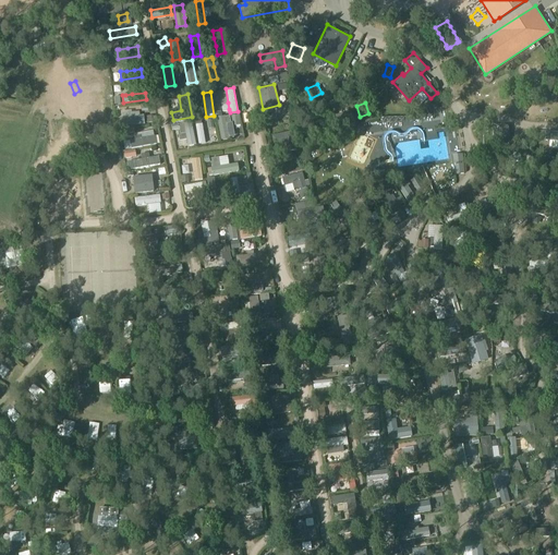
[(287,110),(288,119),(298,117),(295,108),(287,110)]
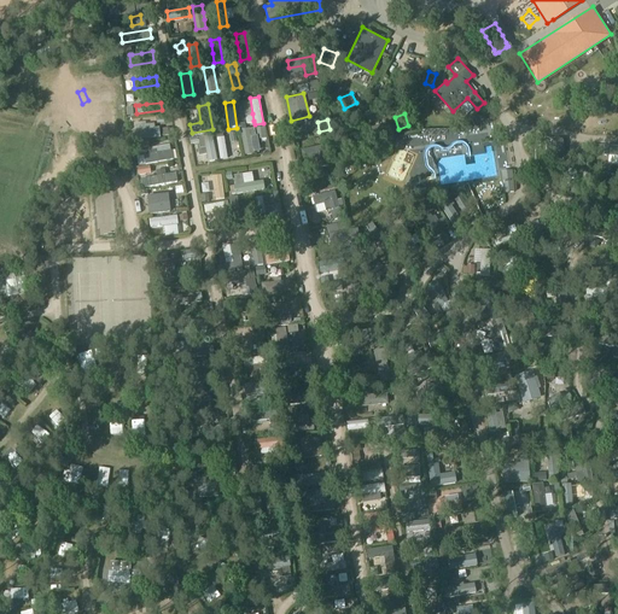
[(249,126),(240,127),(245,152),(254,150),(254,148),(251,134),(250,127),(249,126)]
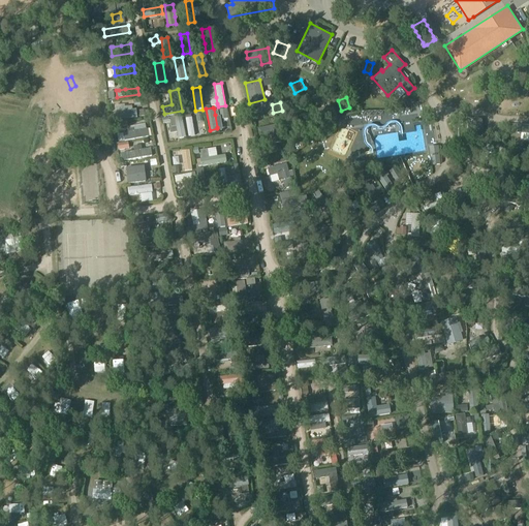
[(226,107),(218,109),(220,117),(227,115),(226,107)]
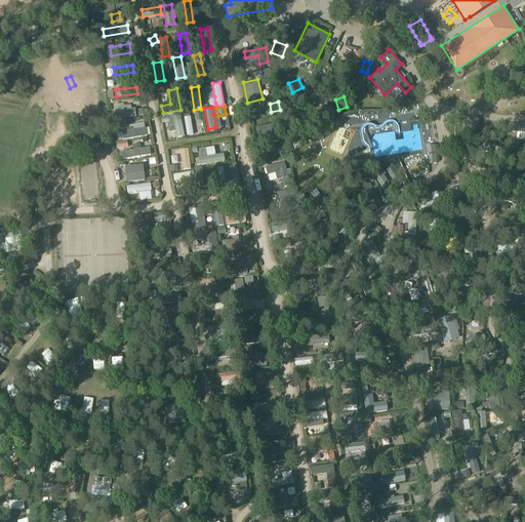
[(124,108),(114,109),(114,117),(136,115),(135,108),(131,108),(124,108)]
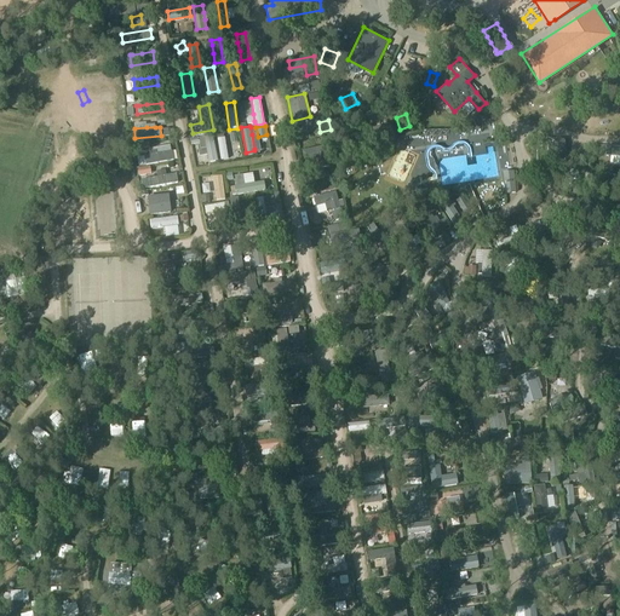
[(212,133),(204,136),(206,145),(207,153),(208,160),(217,159),(212,133)]
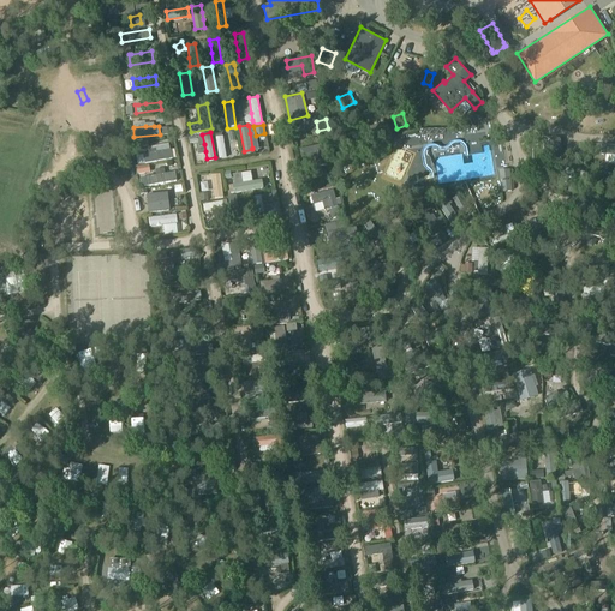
[(224,135),(216,136),(219,156),(227,155),(224,135)]
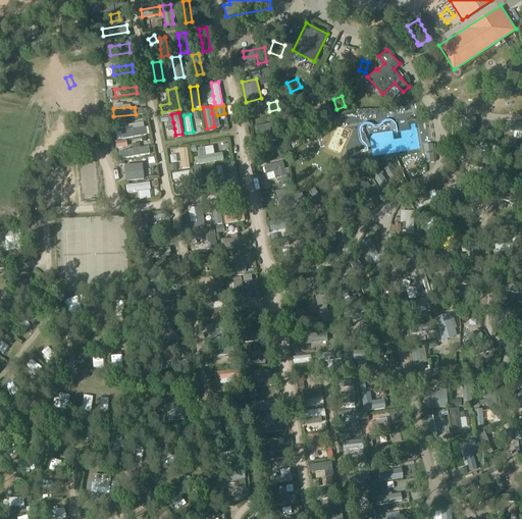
[(475,116),(466,116),(466,127),(467,138),(475,138),(475,116)]
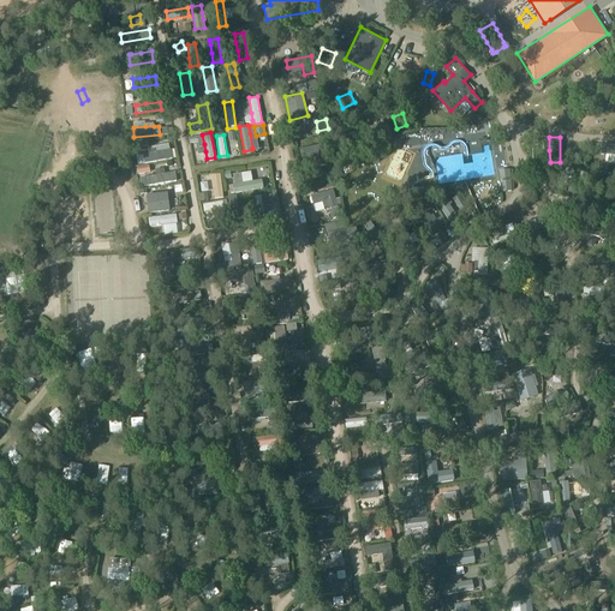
[(321,143),(299,148),(302,157),(315,154),(317,163),(326,162),(321,143)]
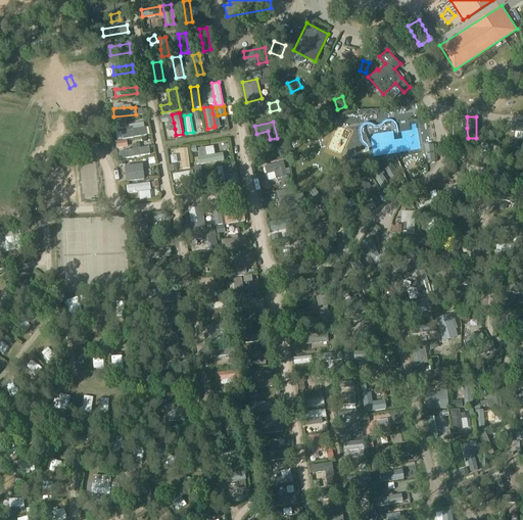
[(127,129),(122,130),(122,131),(123,137),(147,133),(145,126),(144,126),(132,128),(127,129)]
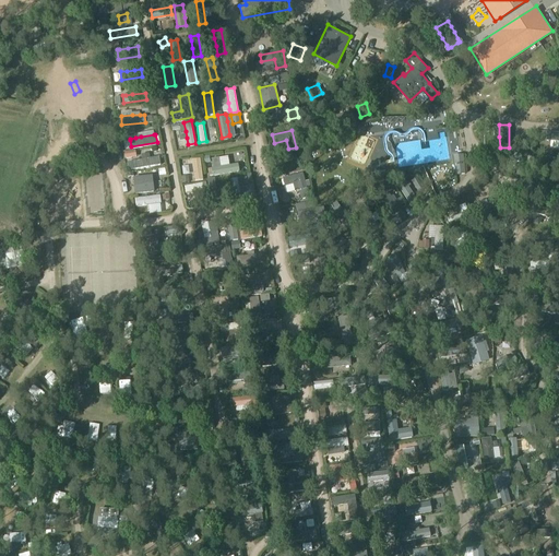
[(290,164),(299,163),(297,153),(288,154),(290,164)]
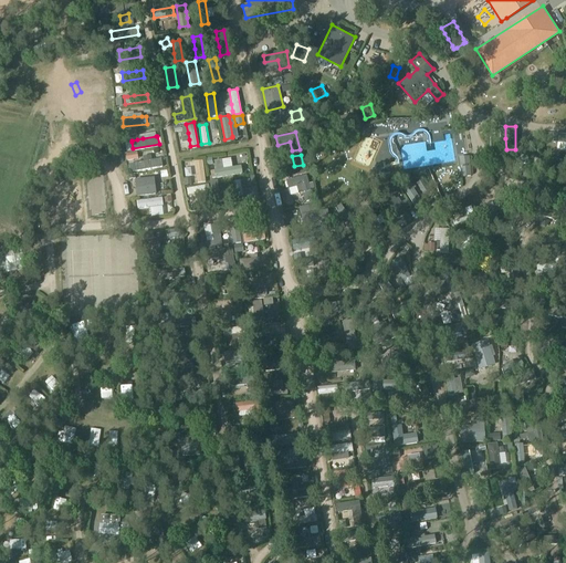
[(469,155),(459,156),(461,175),(471,174),(469,155)]
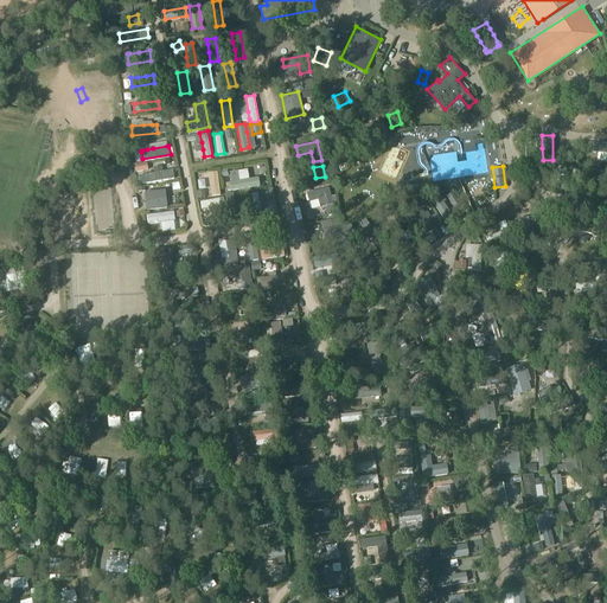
[(582,167),(579,186),(587,187),(589,168),(582,167)]
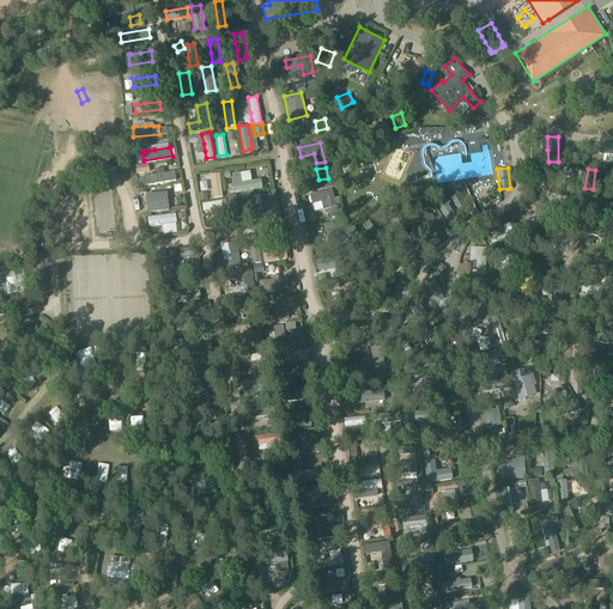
[(156,172),(146,175),(147,183),(176,178),(175,170),(164,171),(156,172)]
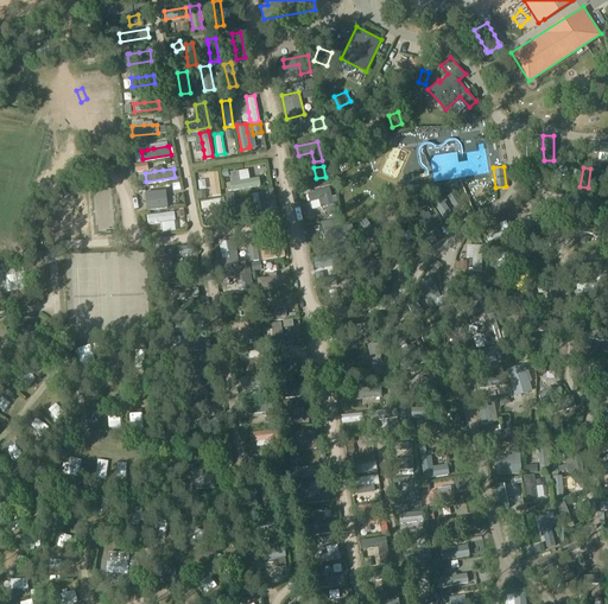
[(594,169),(590,189),(597,190),(601,170),(594,169)]
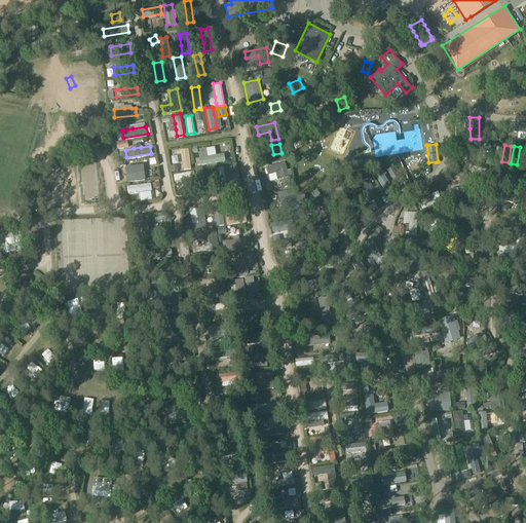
[(189,147),(181,148),(183,169),(190,167),(189,147)]
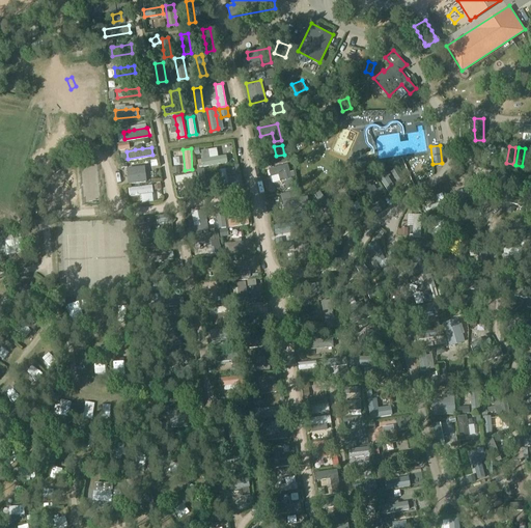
[(202,158),(201,158),(201,159),(202,165),(227,161),(226,154),(217,156),(210,157),(202,158)]
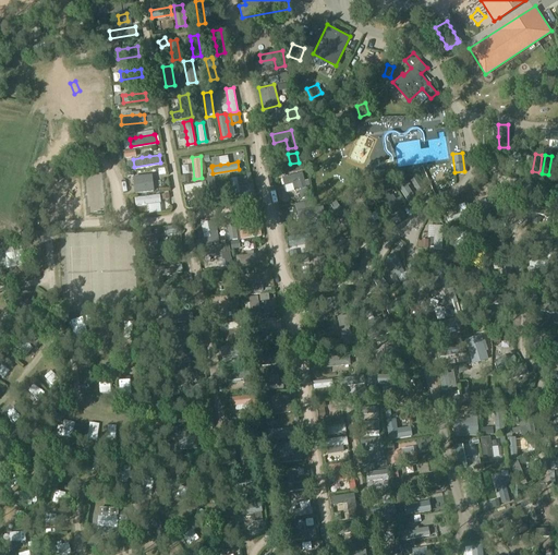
[(166,175),(166,166),(157,166),(157,175),(166,175)]
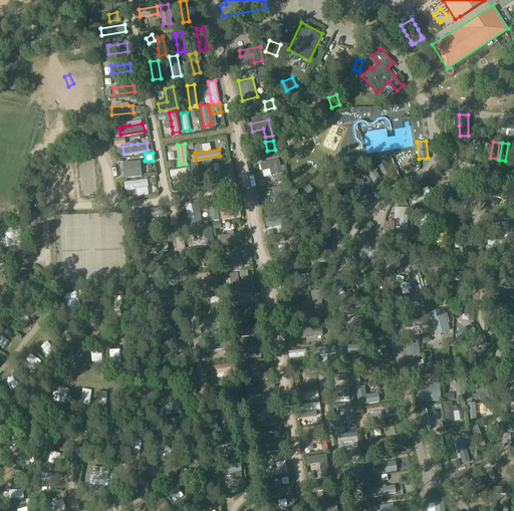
[(365,167),(371,163),(367,156),(361,160),(365,167)]
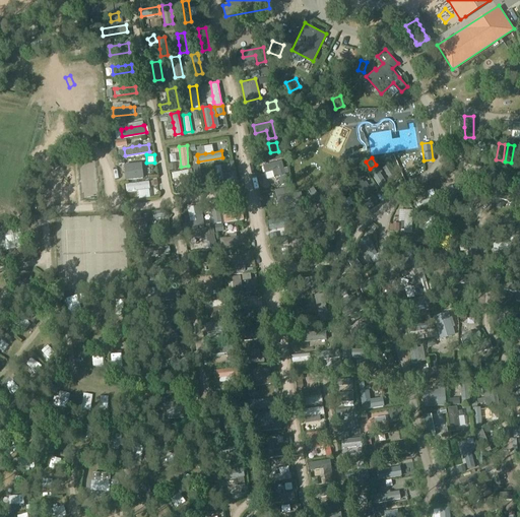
[(281,159),(263,164),(265,172),(272,170),(273,174),(284,172),(281,159)]
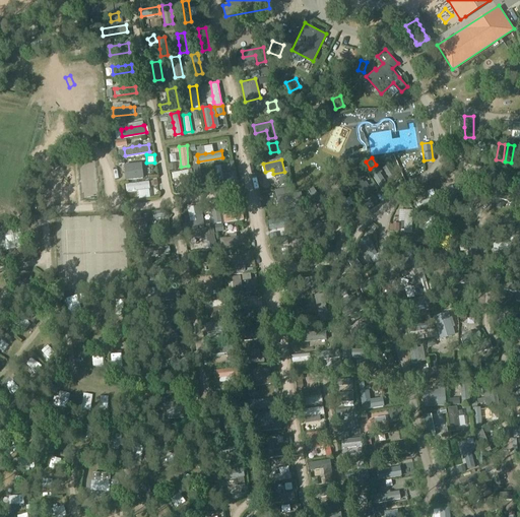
[(141,162),(124,164),(126,178),(143,177),(141,162)]
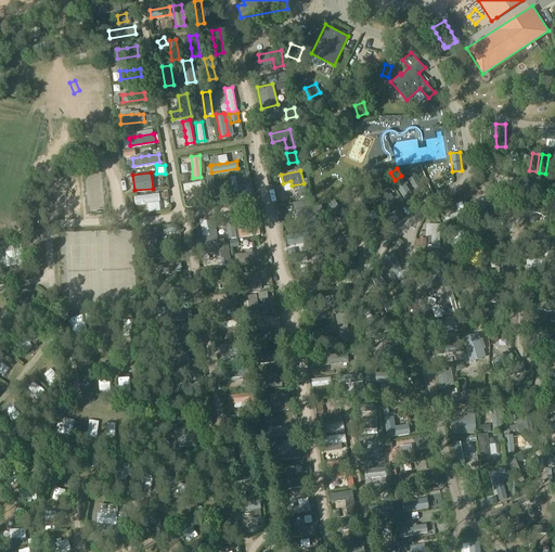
[(413,172),(408,177),(415,189),(422,184),(413,172)]
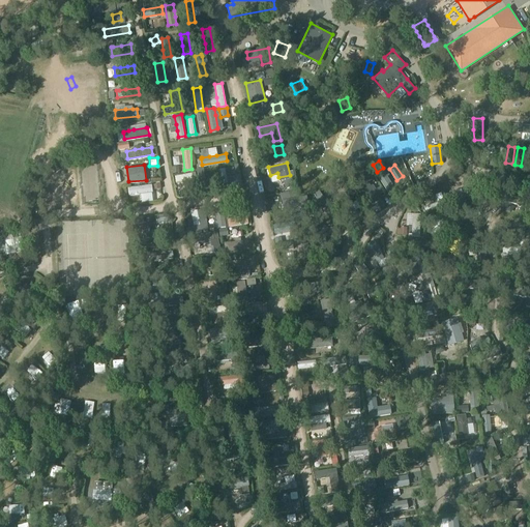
[(203,167),(196,168),(199,188),(207,187),(203,167)]
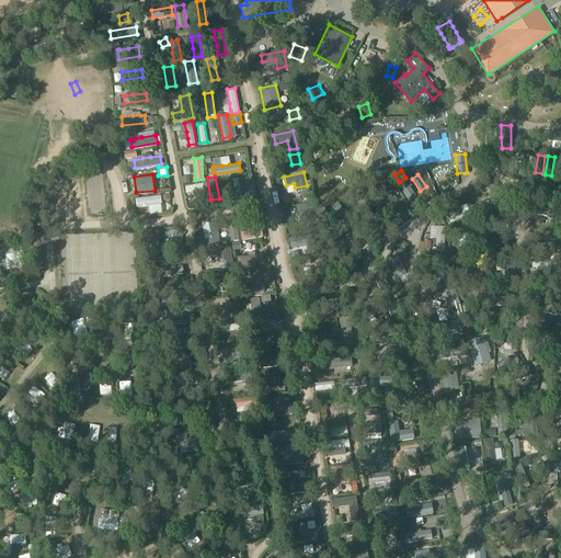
[(238,177),(230,179),(233,198),(241,197),(240,186),(238,177)]
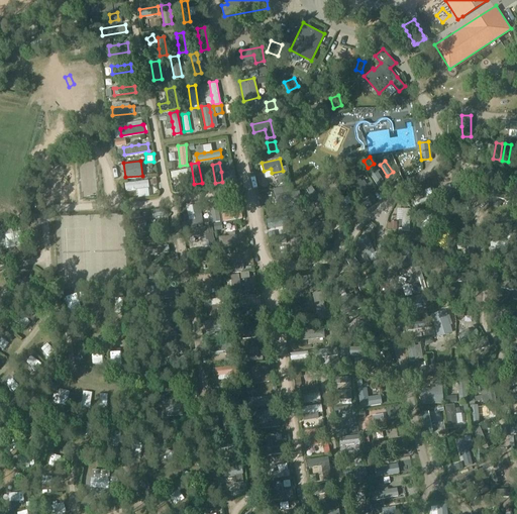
[(374,166),(368,170),(381,189),(387,185),(378,171),(375,166),(374,166)]
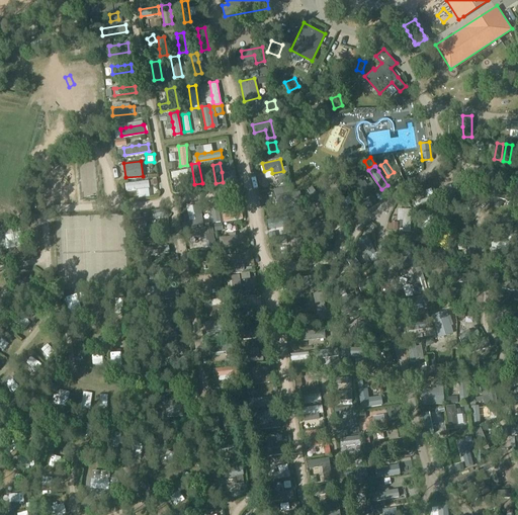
[(188,168),(171,171),(172,177),(189,174),(188,168)]
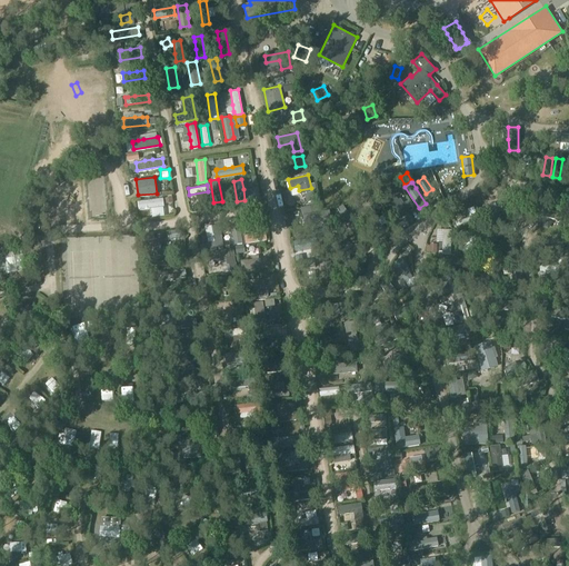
[(395,219),(407,210),(401,202),(402,200),(400,197),(398,198),(395,194),(382,201),(395,219)]
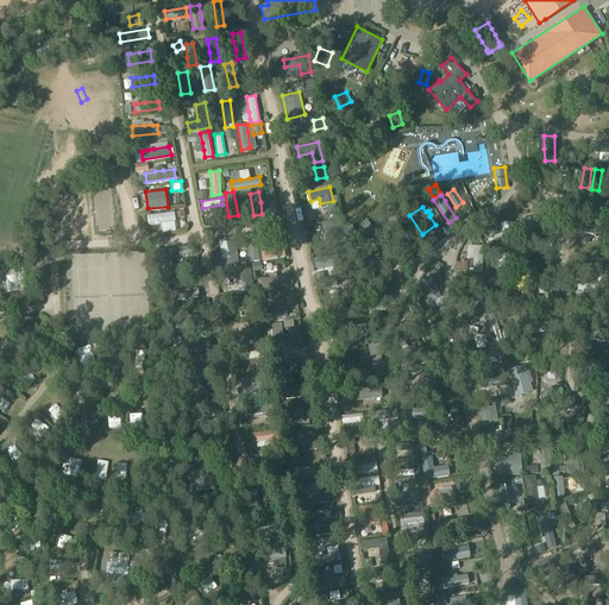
[(174,210),(146,214),(148,224),(161,221),(174,220),(175,220),(174,210)]
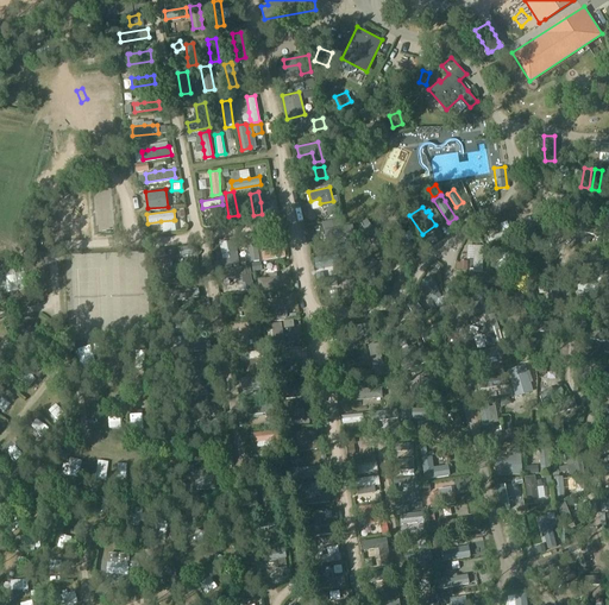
[(324,228),(334,226),(332,218),(322,220),(324,228)]
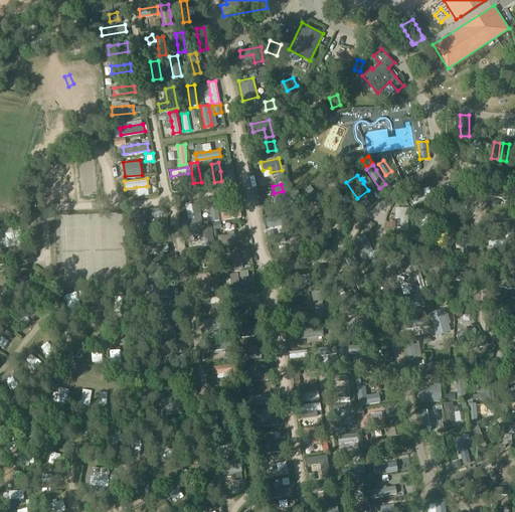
[(488,185),(486,193),(507,198),(509,191),(488,185)]
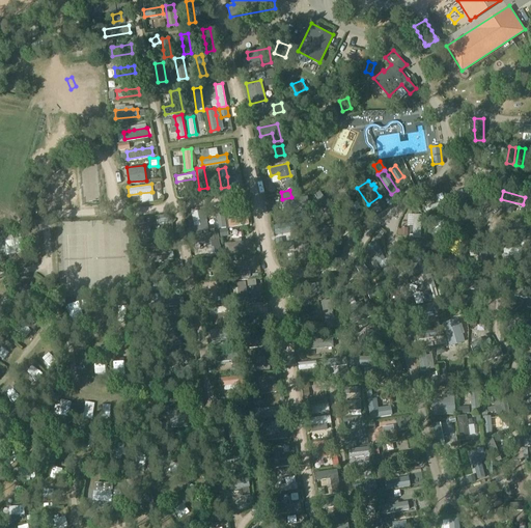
[(329,193),(313,202),(317,210),(326,205),(331,215),(339,210),(329,193)]
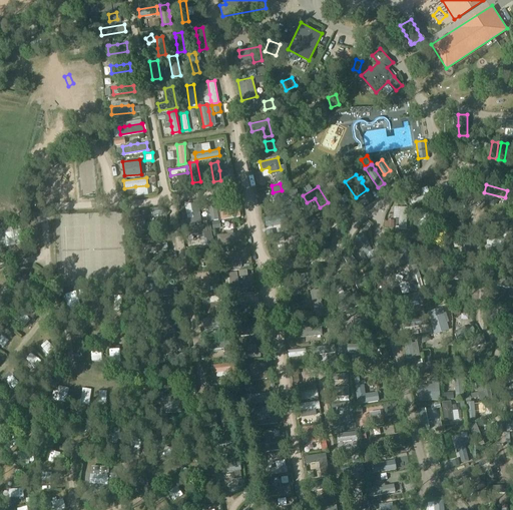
[(331,186),(325,191),(341,212),(348,207),(344,202),(339,196),(331,186)]
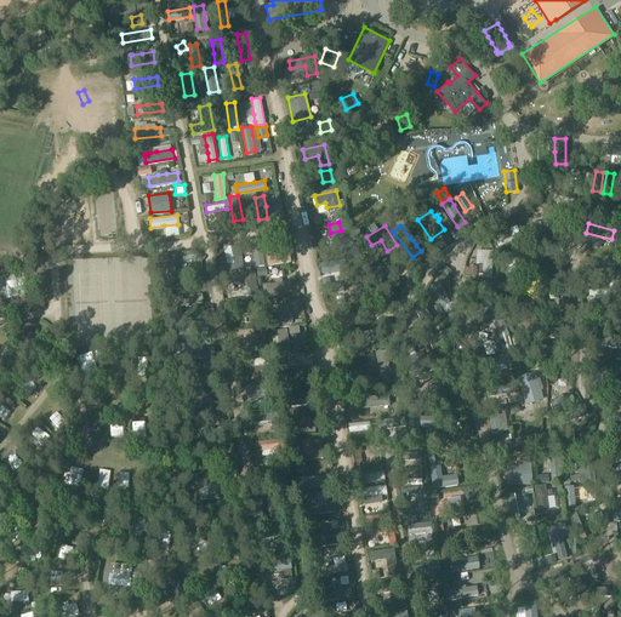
[(359,228),(330,233),(331,244),(360,238),(359,228)]
